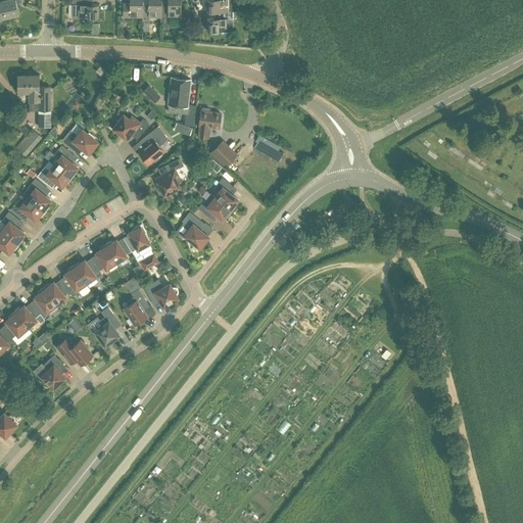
[(6,0),(1,1),(5,18),(18,15),(15,4),(21,2),(20,0),(6,0)]
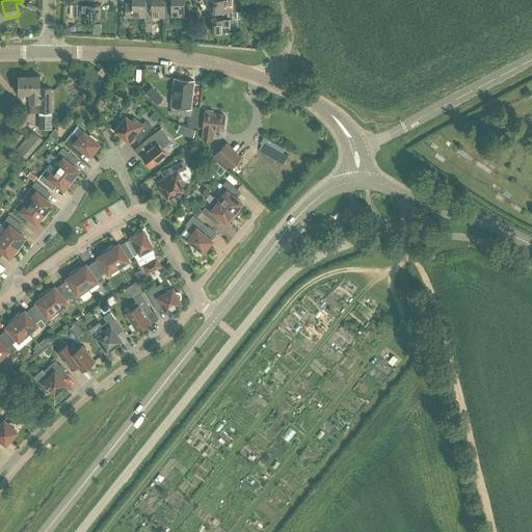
[(74,5),(74,18),(79,18),(101,18),(101,4),(94,4),(89,4),(89,0),(74,0),(74,4),(74,5)]
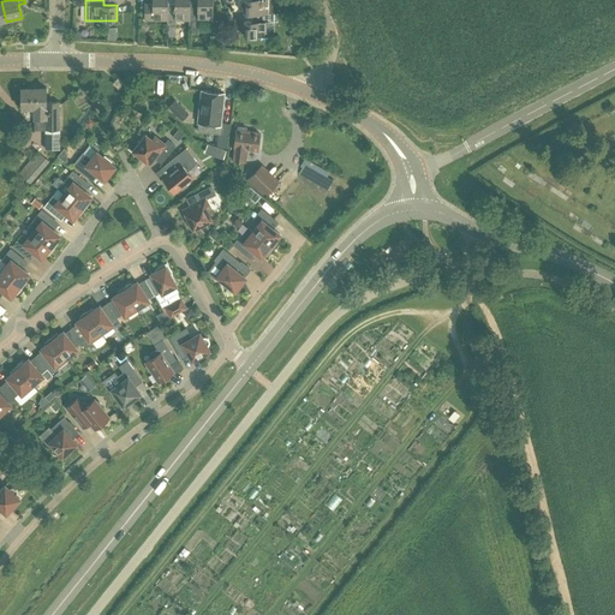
[(168,21),(168,5),(167,0),(153,0),(153,5),(145,5),(145,21),(167,21),(168,21)]
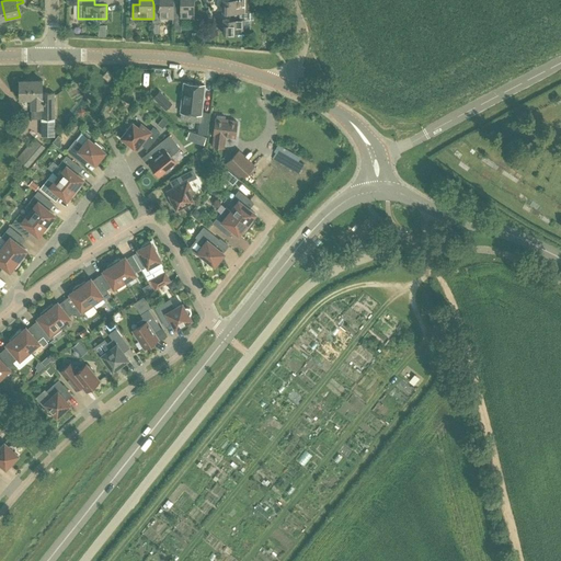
[(174,19),(174,4),(173,0),(160,0),(160,4),(153,4),(153,19),(152,19),(152,24),(161,24),(161,19),(173,19),(174,19)]
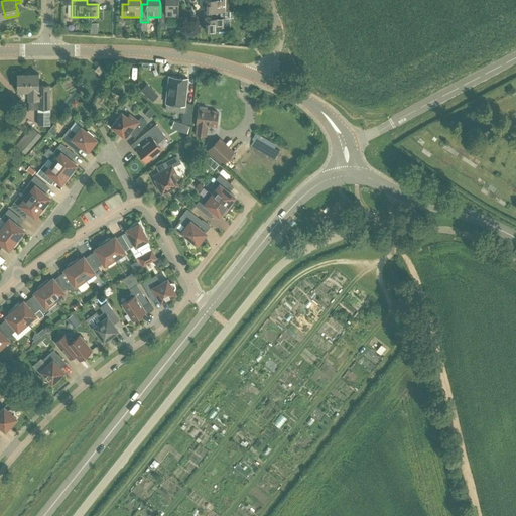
[(160,17),(159,17),(159,22),(160,22),(160,28),(166,28),(166,22),(166,17),(178,17),(178,0),(165,0),(166,4),(160,4),(160,17)]
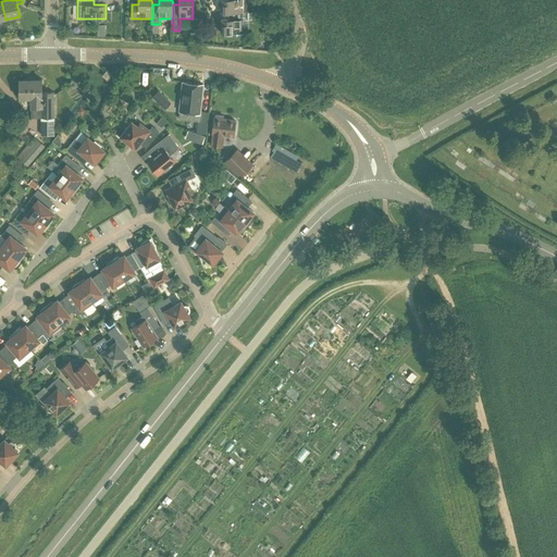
[(220,0),(221,12),(229,12),(238,12),(243,12),(243,0),(220,0)]
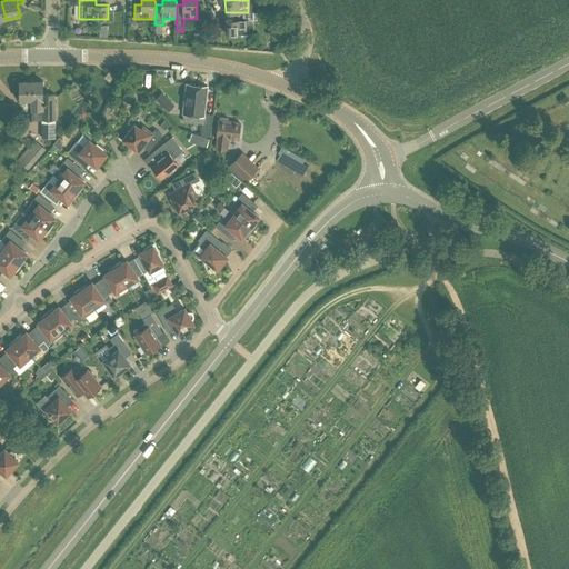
[(226,19),(226,33),(248,33),(248,20),(253,20),(253,18),(257,18),(257,13),(253,13),(253,12),(248,12),(243,12),(243,20),(233,19),(226,19)]
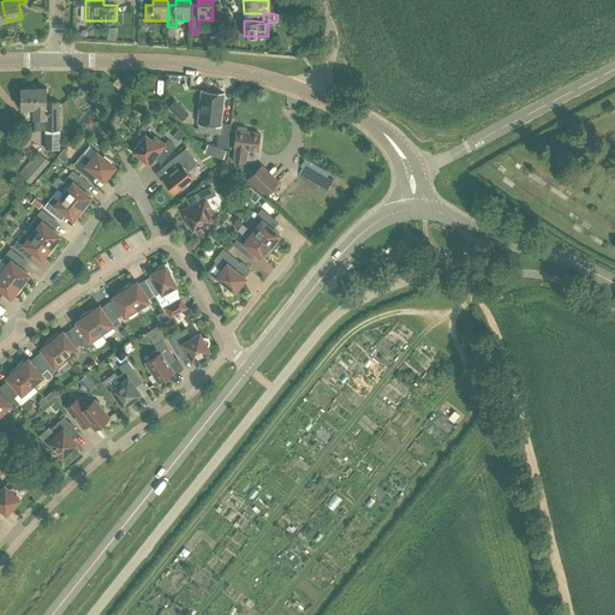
[(118,89),(125,82),(118,76),(112,84),(118,89)]
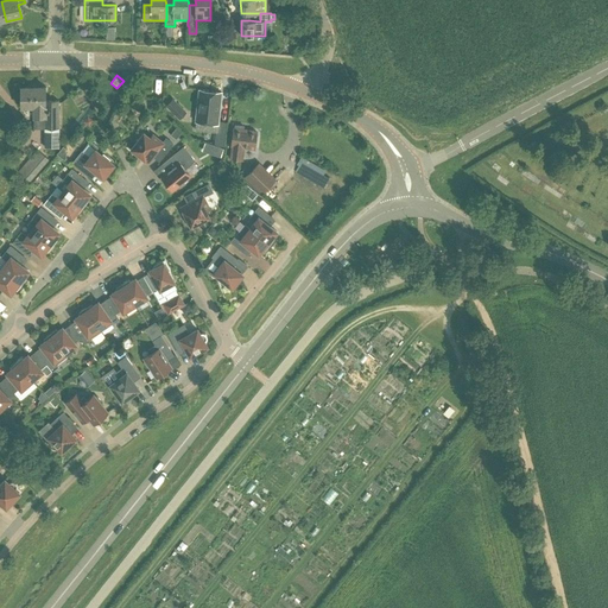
[(159,77),(158,93),(166,94),(168,78),(159,77)]
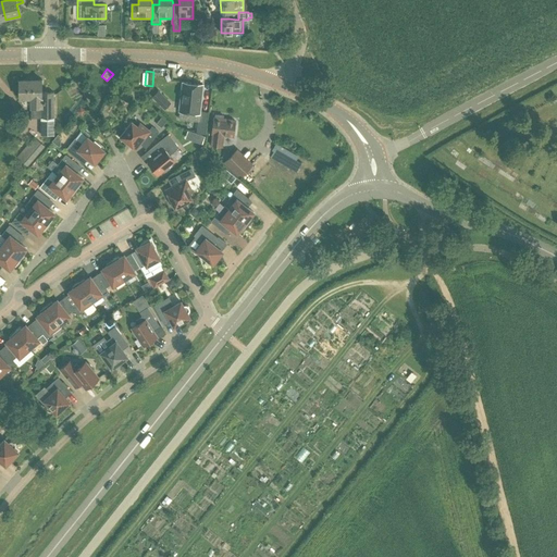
[(41,91),(41,79),(19,79),(19,98),(32,98),(32,107),(32,118),(40,118),(40,136),(54,136),(54,118),(54,91),(41,91)]
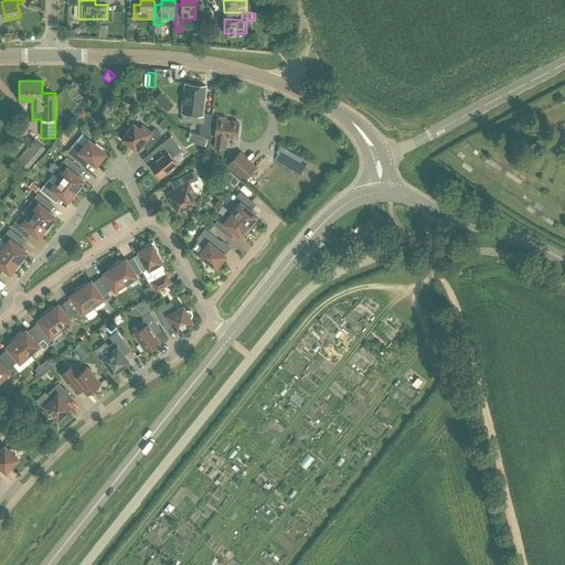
[(202,116),(206,86),(185,83),(182,113),(181,121),(201,124),(202,116)]
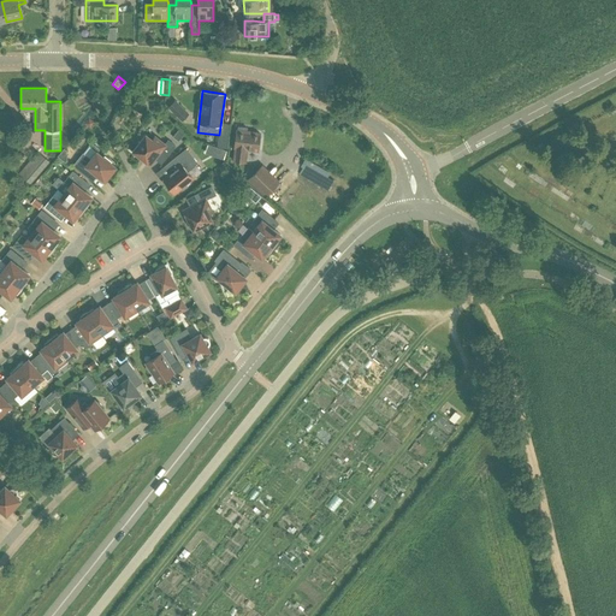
[(182,120),(189,114),(175,100),(169,107),(182,120)]
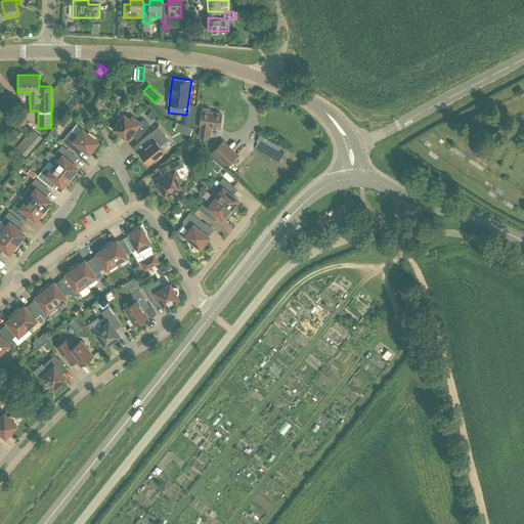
[(210,139),(211,127),(219,128),(221,114),(210,113),(211,108),(203,107),(202,112),(200,126),(199,137),(210,139)]
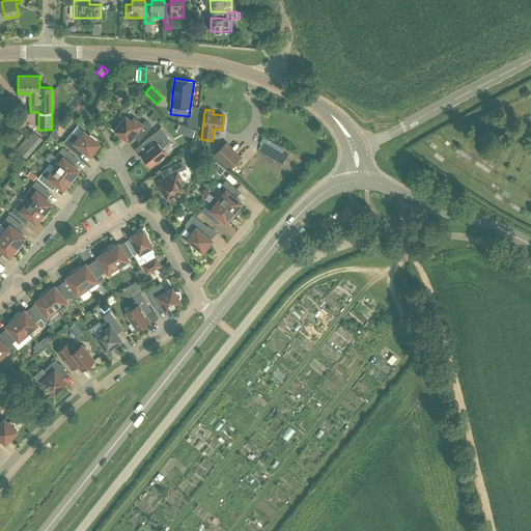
[(141,138),(150,126),(145,120),(142,124),(134,117),(131,120),(126,116),(113,131),(122,138),(123,137),(130,141),(135,134),(141,138)]
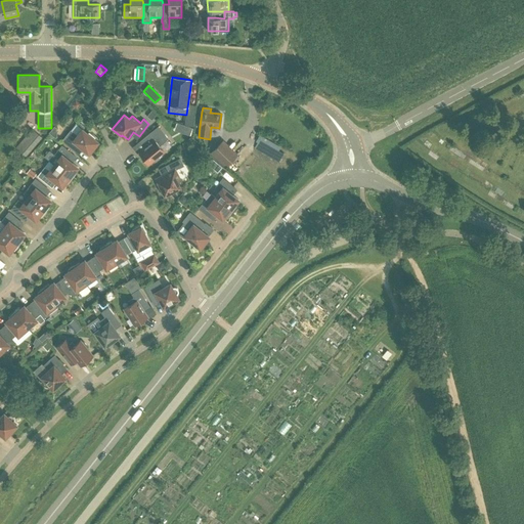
[(184,125),(182,132),(190,135),(192,128),(184,125)]
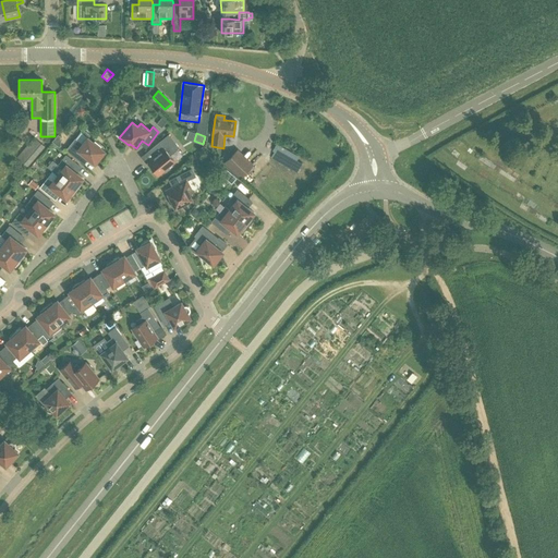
[(52,142),(59,147),(60,147),(61,145),(60,136),(58,134),(52,142)]
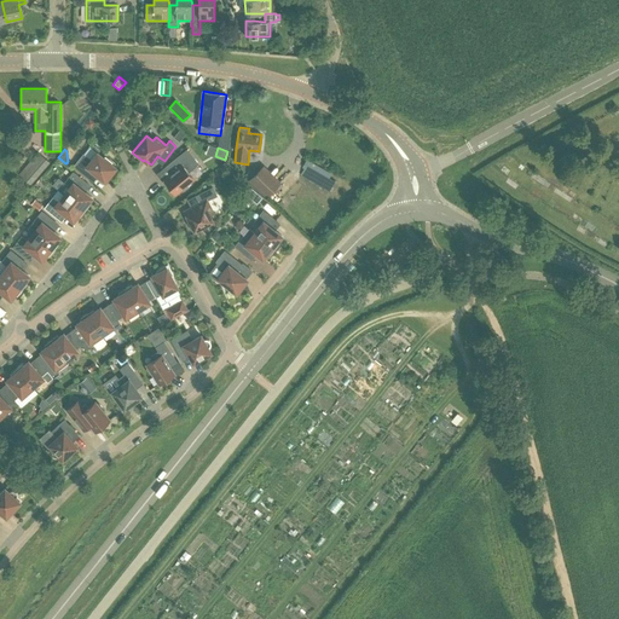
[(171,174),(165,179),(168,184),(168,187),(172,192),(174,192),(175,194),(185,186),(189,186),(192,183),(194,180),(194,179),(189,172),(192,169),(189,165),(195,160),(186,150),(166,167),(171,174)]
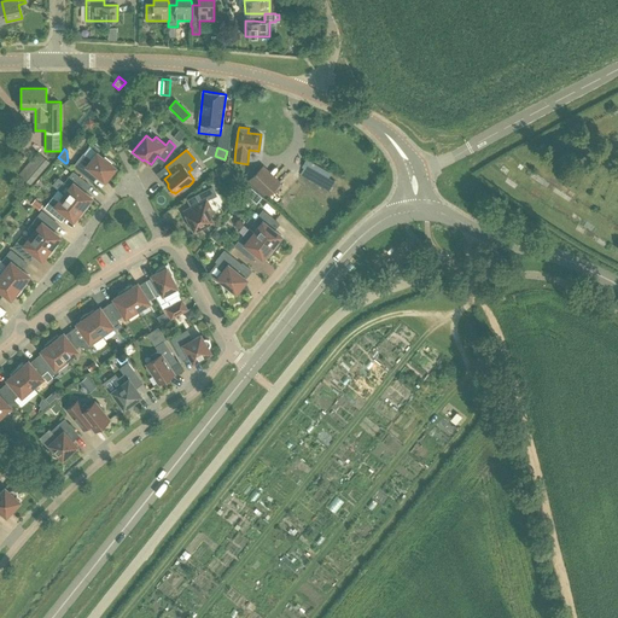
[(30,185),(50,163),(38,152),(18,174),(30,185)]
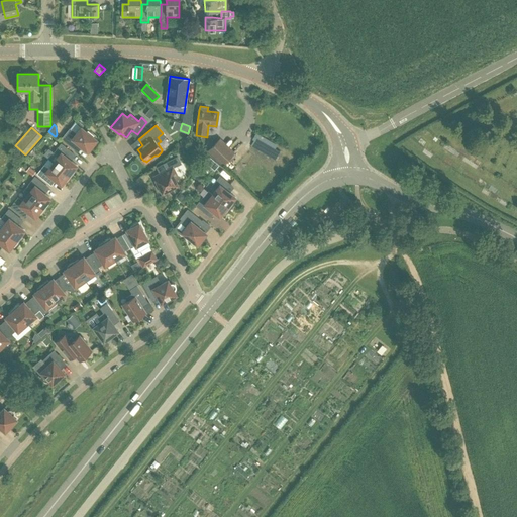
[(88,151),(97,140),(93,136),(94,135),(88,130),(87,131),(81,127),(75,135),(71,132),(64,140),(75,149),(79,144),(88,151)]
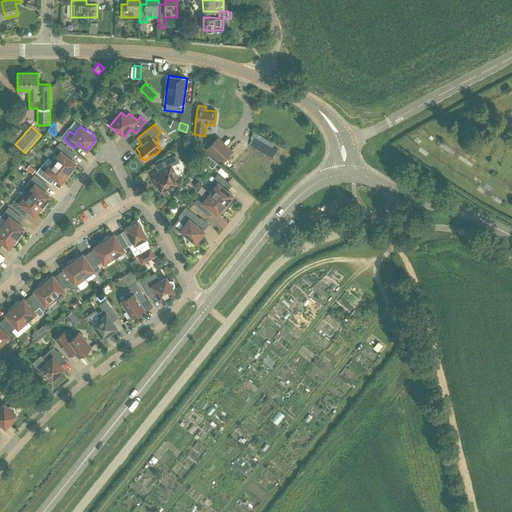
[(220,164),(233,151),(218,136),(205,149),(220,164)]
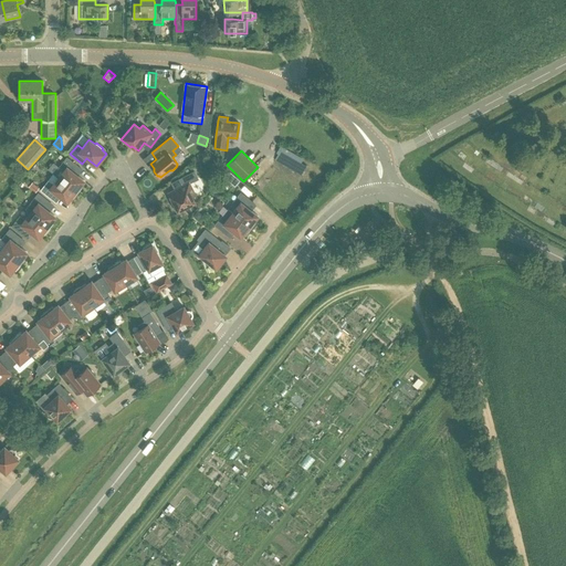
[(54,174),(59,178),(77,192),(82,187),(81,186),(84,180),(74,173),(79,167),(66,157),(54,174)]
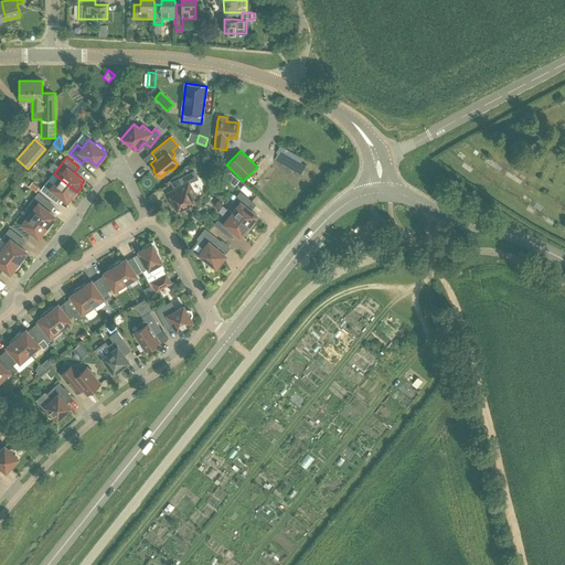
[(189,183),(198,179),(193,171),(174,181),(178,188),(169,192),(172,200),(171,201),(176,211),(194,202),(191,195),(194,193),(189,183)]
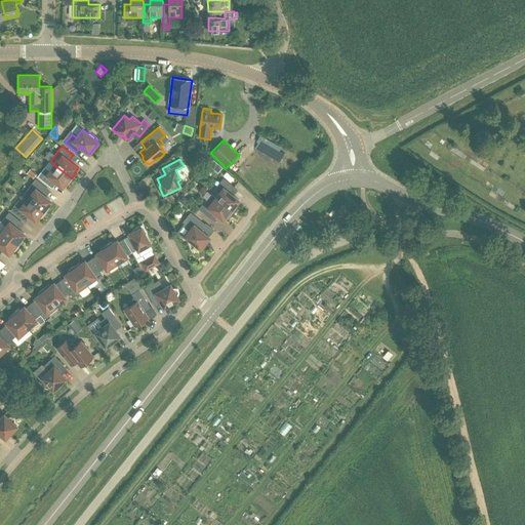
[(212,160),(208,164),(213,168),(217,172),(221,167),(212,160)]
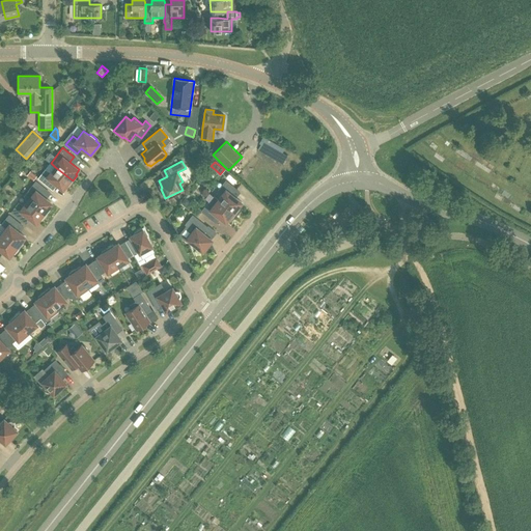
[(68,186),(73,180),(55,167),(50,173),(46,169),(38,178),(50,188),(54,183),(63,190),(66,185),(68,186)]
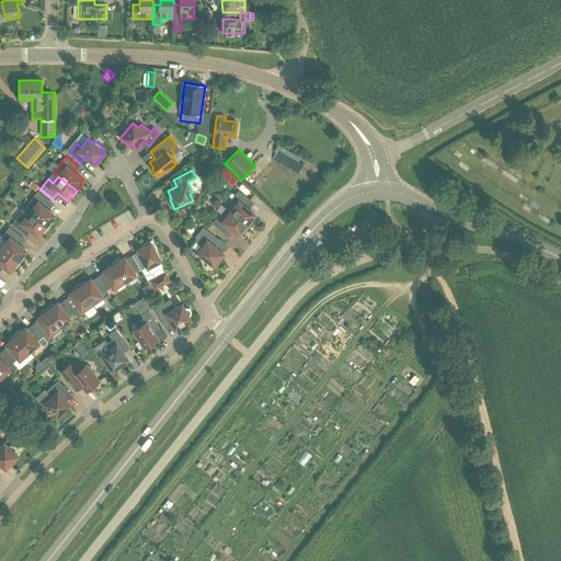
[(38,186),(32,182),(29,186),(35,191),(38,186)]
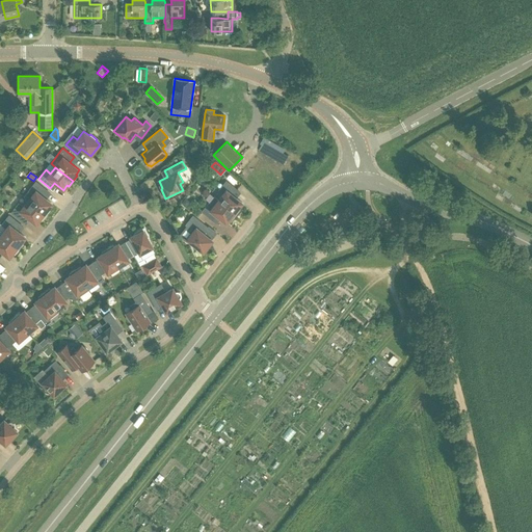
[(239,208),(242,203),(234,195),(237,190),(225,181),(219,190),(223,193),(218,200),(236,214),(240,209),(239,208)]
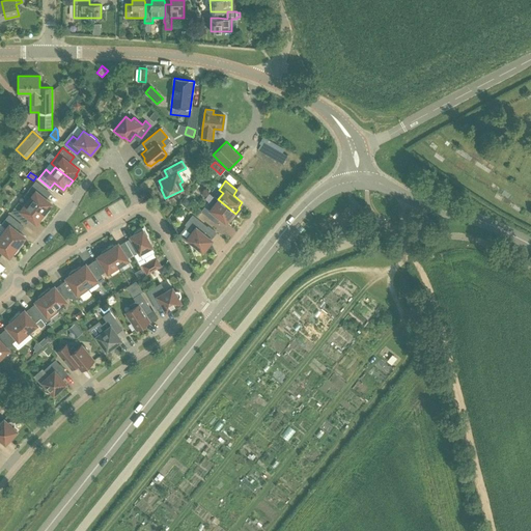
[(49,207),(52,203),(44,196),(48,191),(35,182),(24,197),(28,200),(46,215),(50,210),(49,207)]
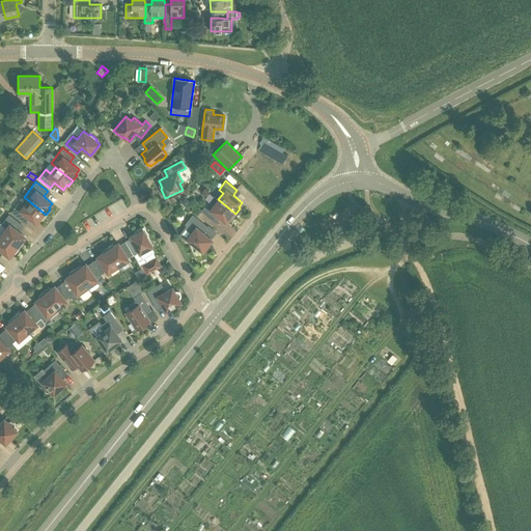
[(235,214),(218,199),(214,196),(201,212),(213,220),(217,215),(226,222),(229,218),(231,219),(235,214)]
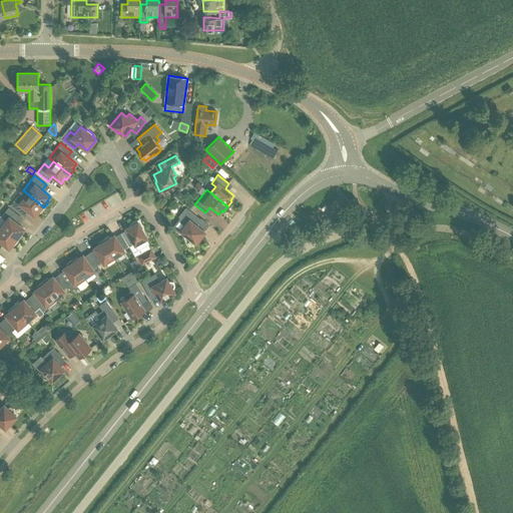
[(178,190),(174,196),(179,199),(183,194),(178,190)]
